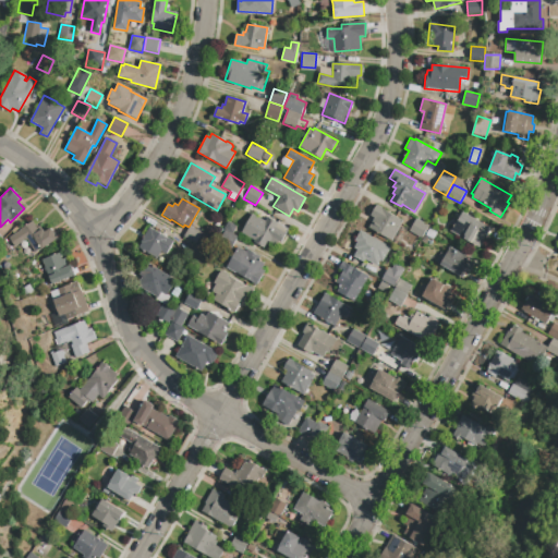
[(368,228),(374,218),(370,216),(376,205),(388,211),(387,213),(403,221),(391,241),(368,228)]
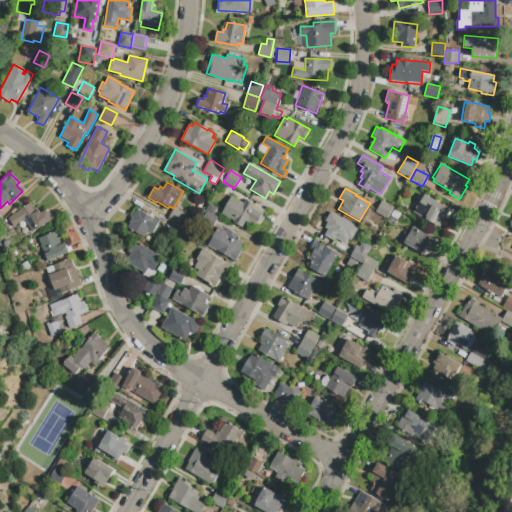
[(447,215),(450,217),(447,222),(444,221),(440,227),(414,213),(424,194),(450,209),(447,215)]
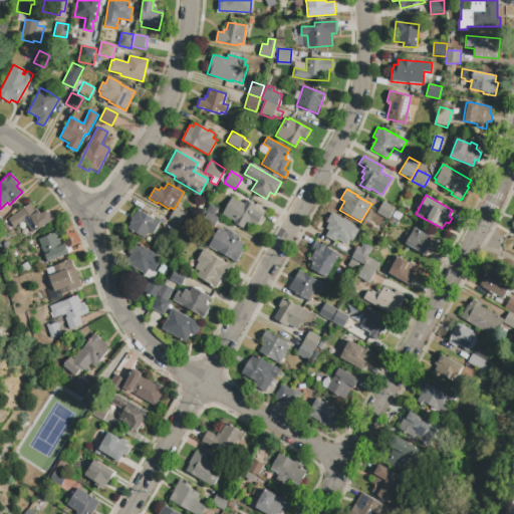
[(243,229),(233,223),(235,221),(222,214),(232,197),(243,203),(245,200),(266,211),(259,224),(249,218),(243,229)]
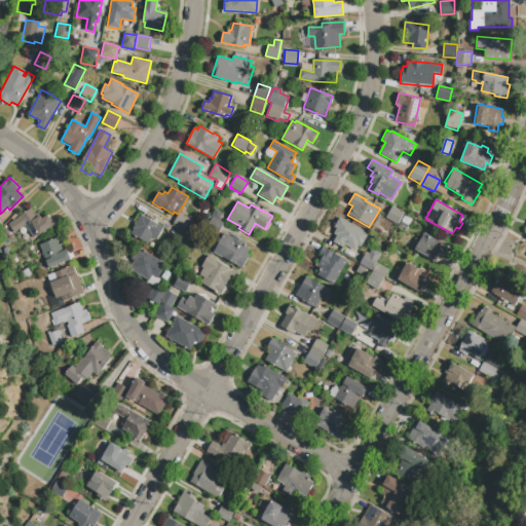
[(392,205),(404,213),(398,225),(385,218),(392,205)]
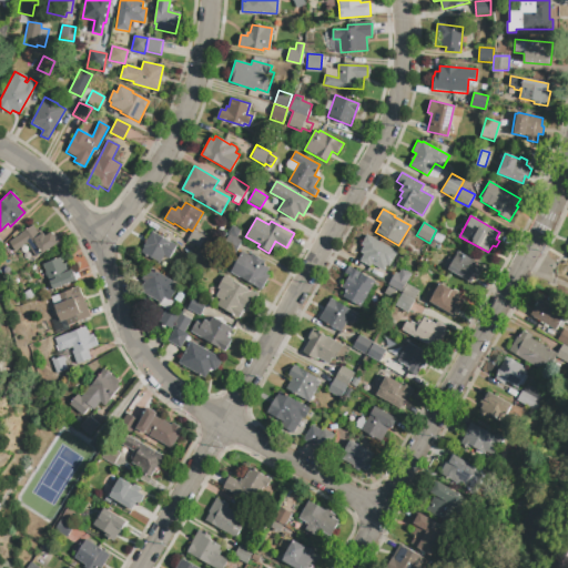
[(8,242),(32,225),(37,232),(40,230),(46,236),(51,232),(59,242),(37,257),(27,243),(14,251),(8,242)]
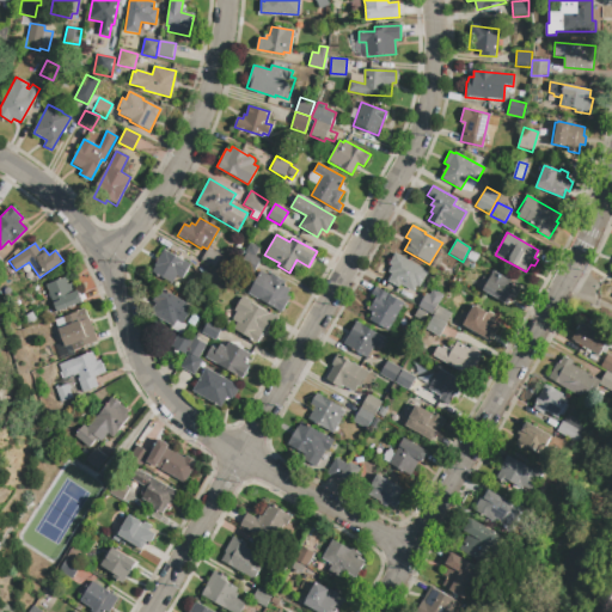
[(255,256),(261,259),(255,271),(240,264),(248,252),(245,251),(250,243),(259,248),(255,256)]
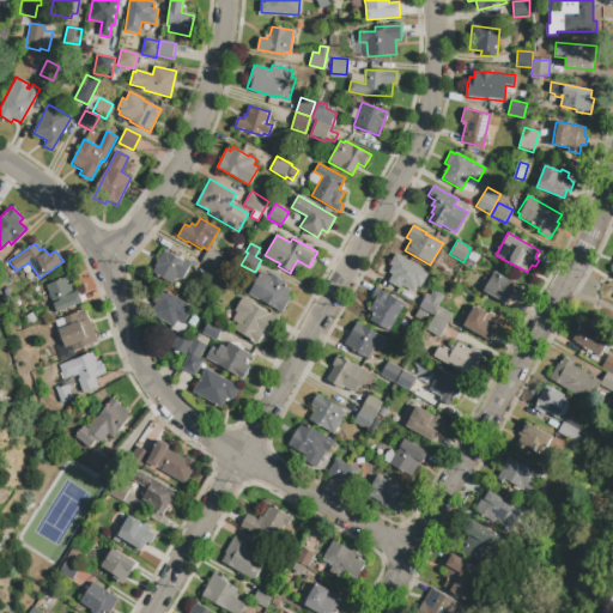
[(164,249),(190,265),(182,280),(176,277),(173,284),(152,272),(156,265),(155,265),(164,249)]
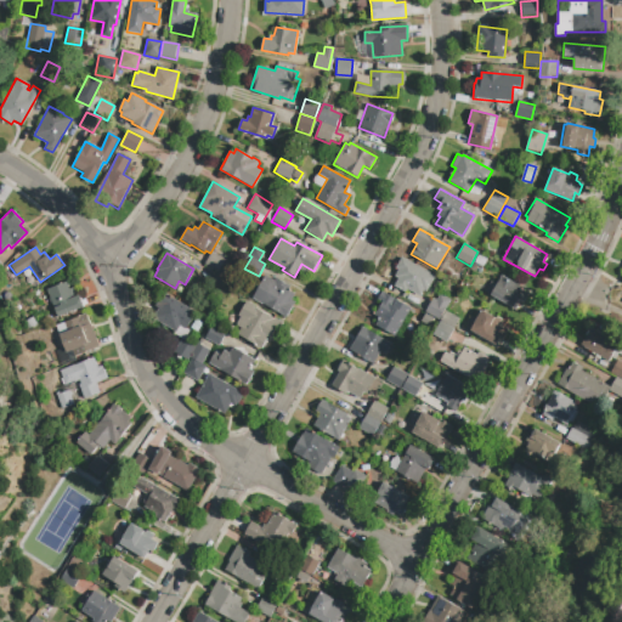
[(213,253),(225,259),(218,272),(205,265),(213,253)]
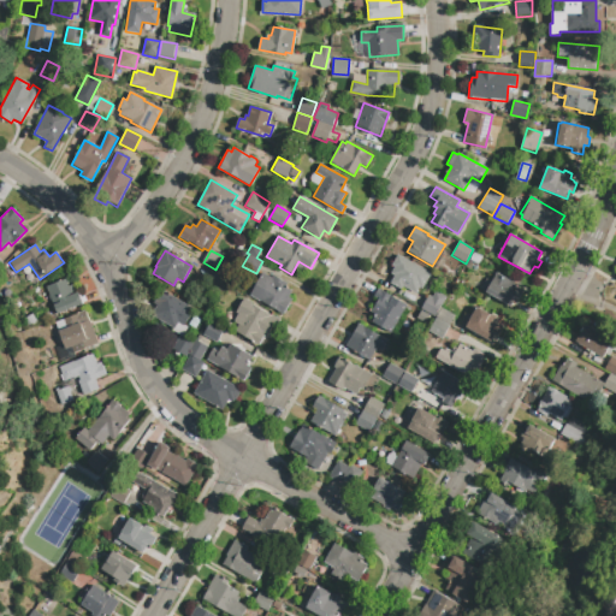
[(391,273),(394,267),(391,266),(397,254),(431,273),(422,289),(419,288),(415,294),(403,286),(402,289),(390,283),(395,276),(391,273)]
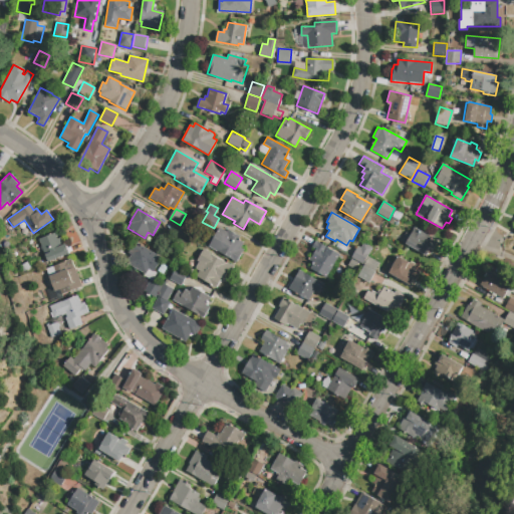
[(208,246),(219,227),(227,232),(228,230),(240,237),(239,239),(238,240),(243,243),(240,247),(243,249),(236,262),(208,246)]
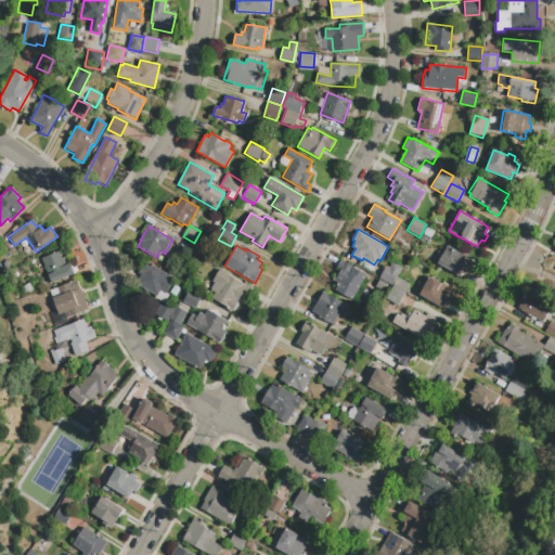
[(460,253),(461,250),(464,253),(463,257),(472,261),(466,271),(464,270),(461,275),(437,262),(438,261),(433,259),(438,250),(442,253),(447,245),(460,253)]
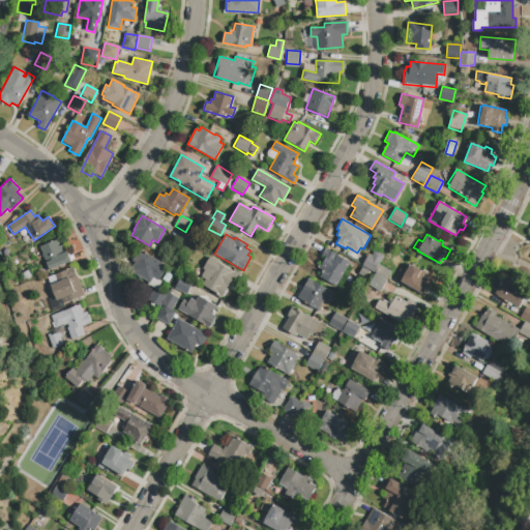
[(38,246),(56,239),(59,246),(64,244),(71,261),(49,270),(38,246)]
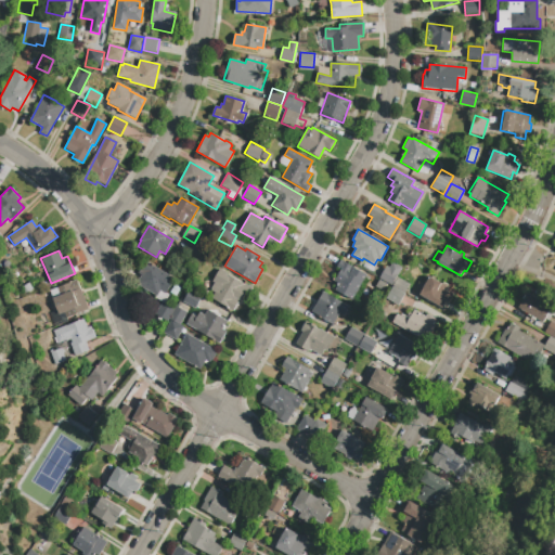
[(366,274),(352,299),(338,292),(339,289),(337,287),(340,281),(336,278),(340,269),(336,267),(340,260),(366,274)]
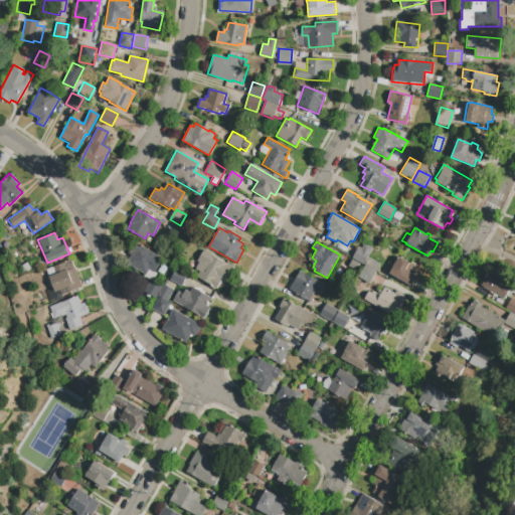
[(127,263),(131,254),(128,253),(134,243),(137,245),(137,243),(162,258),(153,273),(148,270),(145,274),(127,263)]
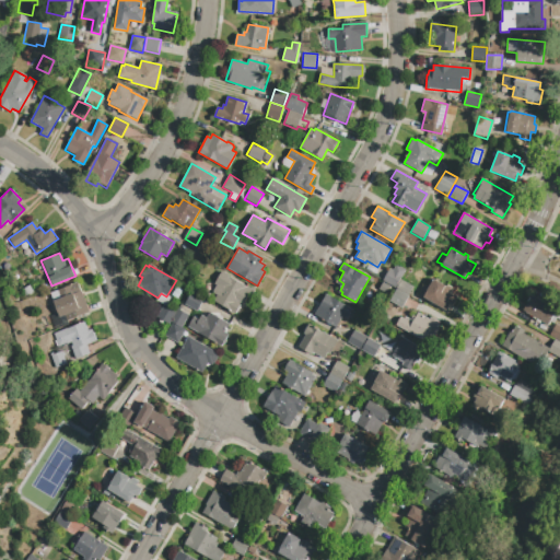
[(393,270),(396,265),(405,269),(395,288),(382,281),(389,268),(393,270)]
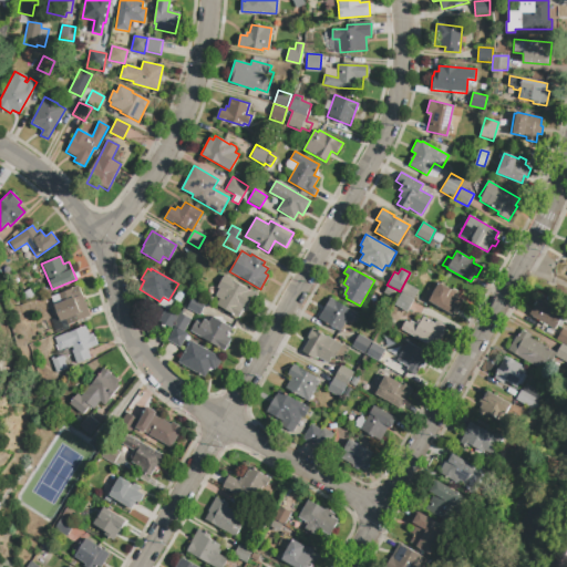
[(219,289),(217,288),(225,275),(233,279),(232,280),(250,290),(250,289),(257,292),(247,309),(244,307),(238,317),(216,305),(219,298),(215,296),(219,289)]
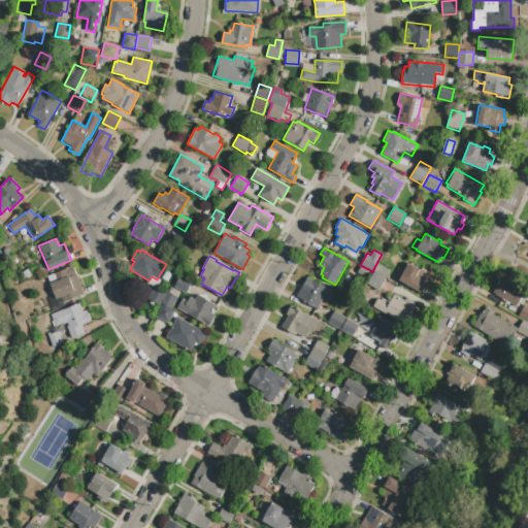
[(431,279),(427,287),(425,286),(421,293),(394,277),(399,267),(404,270),(408,263),(421,270),(422,268),(428,272),(426,276),(431,279)]
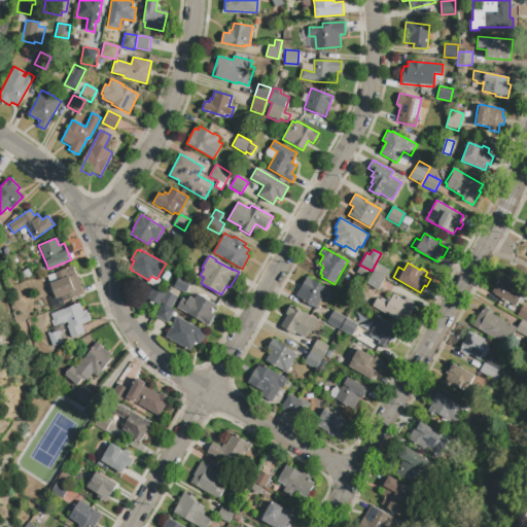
[(378,264),(388,269),(384,277),(373,271),(378,264)]
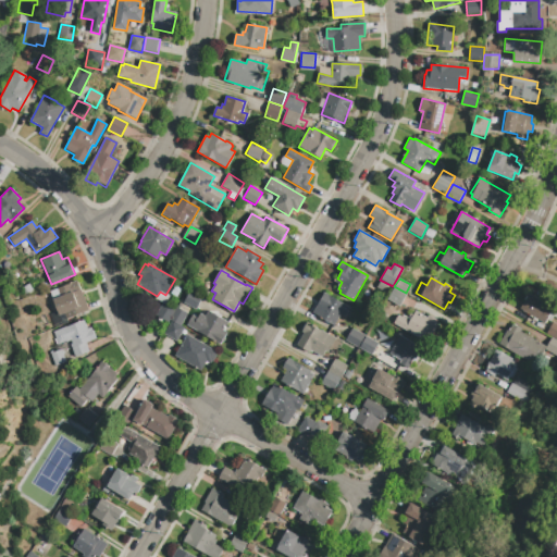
[(49,292),(77,282),(87,310),(66,319),(64,313),(59,316),(49,292)]
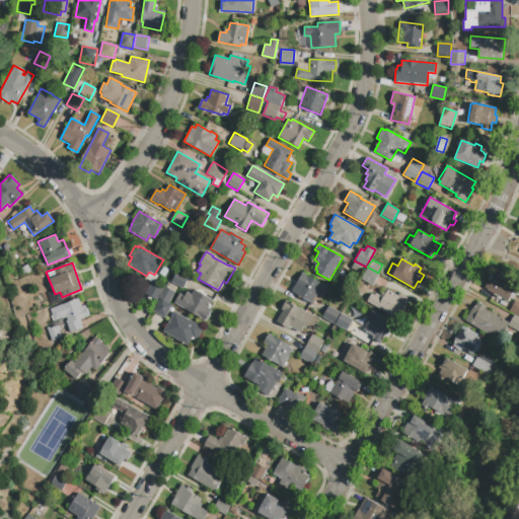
[(22,268),(27,265),(31,272),(25,275),(22,268)]
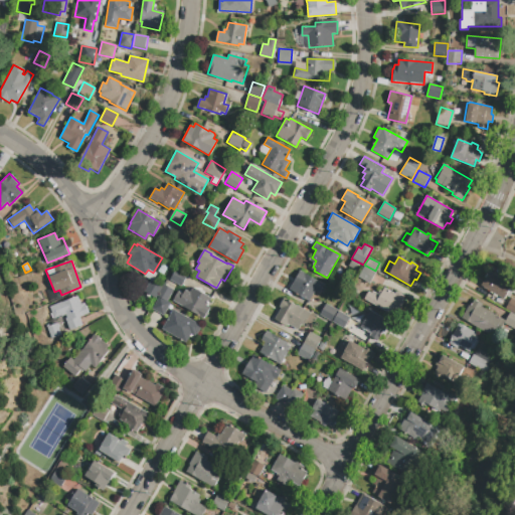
[(369,284),(358,278),(364,266),(375,273),(369,284)]
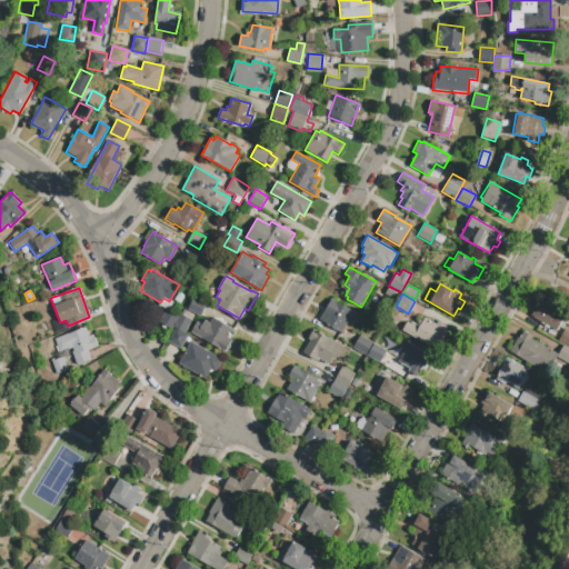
[(187,309),(195,296),(207,303),(200,316),(187,309)]
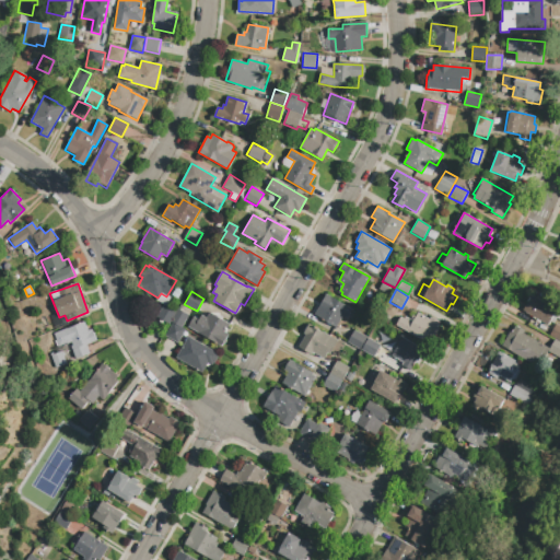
[(326,294),(351,308),(347,317),(342,315),(336,327),(318,317),(322,310),(318,307),(326,294)]
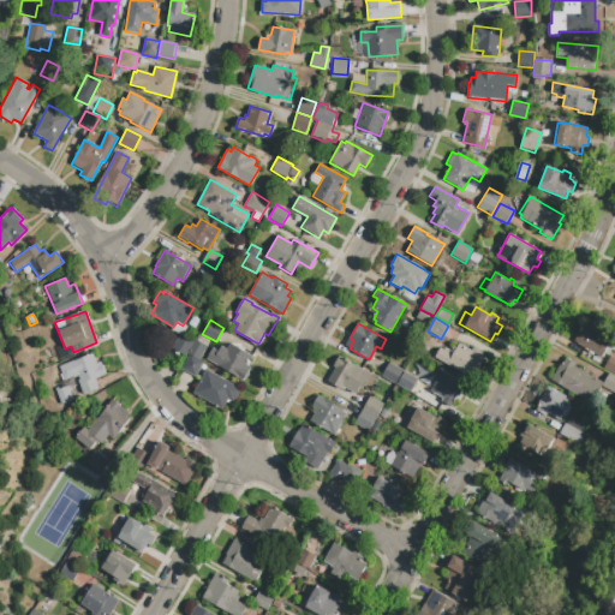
[(574,341),(584,324),(611,340),(602,357),(574,341)]
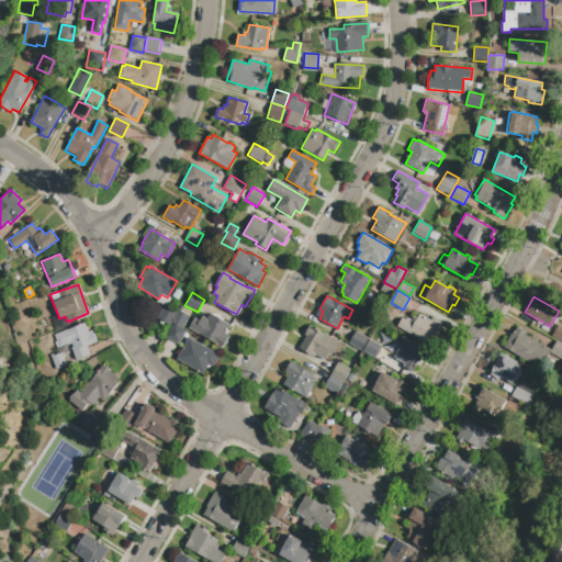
[(189,316),(182,328),(186,330),(178,345),(166,337),(172,325),(171,324),(170,325),(157,318),(164,306),(176,313),(178,310),(189,316)]
